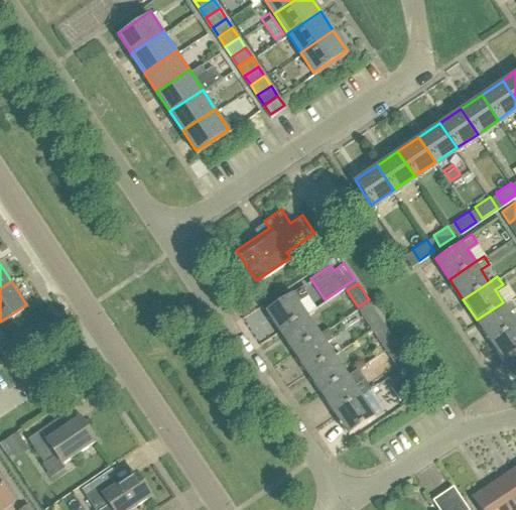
[(265,308),(279,330),(305,312),(297,300),(307,293),(301,284),(291,291),(265,308)]
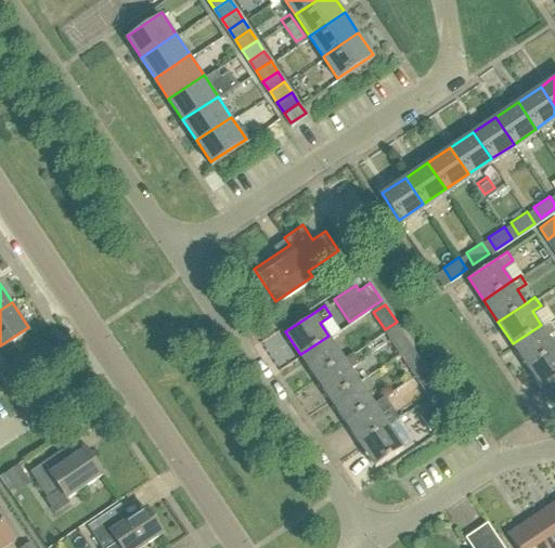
[(528,366),(554,347),(554,346),(546,334),(554,327),(550,320),(541,325),(513,343),(528,366)]
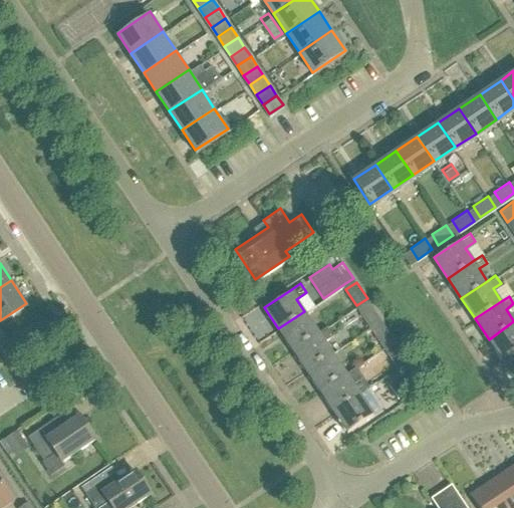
[(370,326),(380,318),(370,303),(359,310),(370,326)]
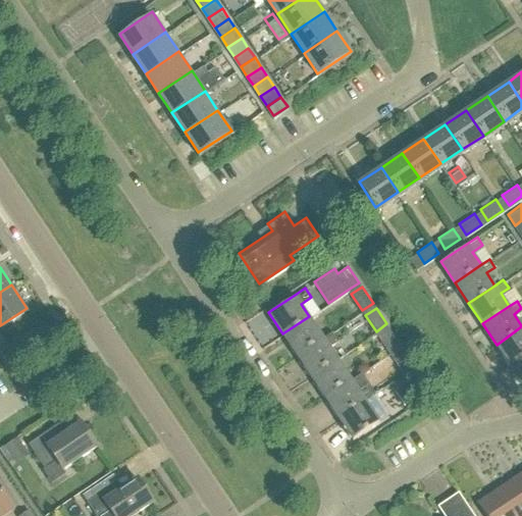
[(297,354),(323,337),(309,316),(282,333),(297,354)]
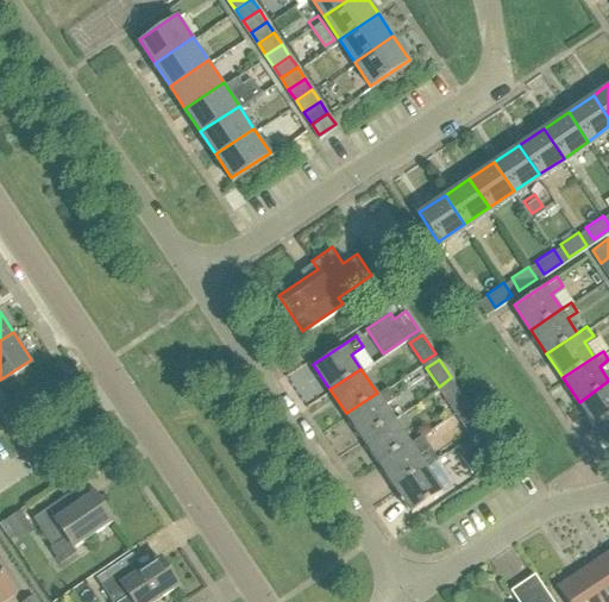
[(595,426),(608,416),(608,381),(579,402),(595,426)]
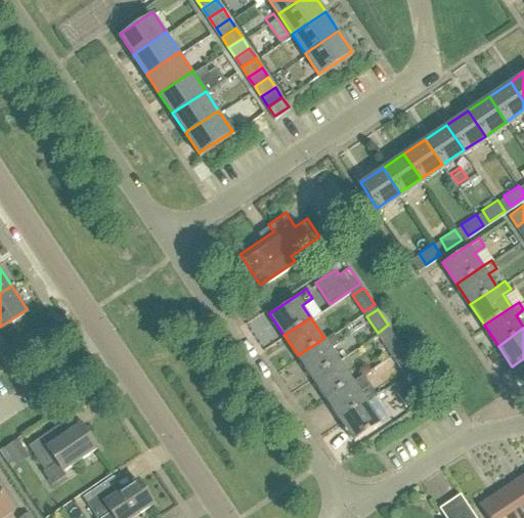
[(391,353),(402,346),(391,330),(381,337),(391,353)]
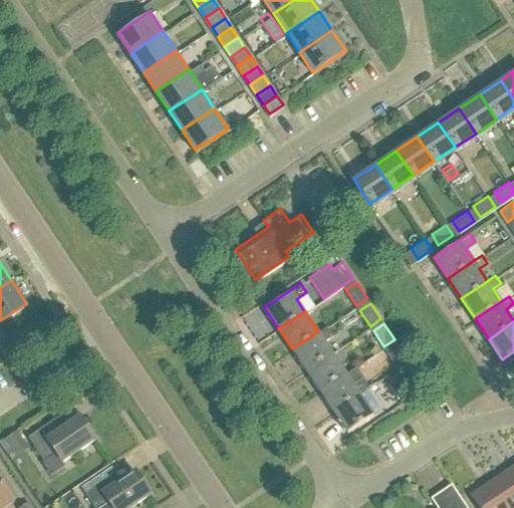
[(306,369),(331,351),(324,340),(333,334),(327,325),(318,331),(292,348),(306,369)]
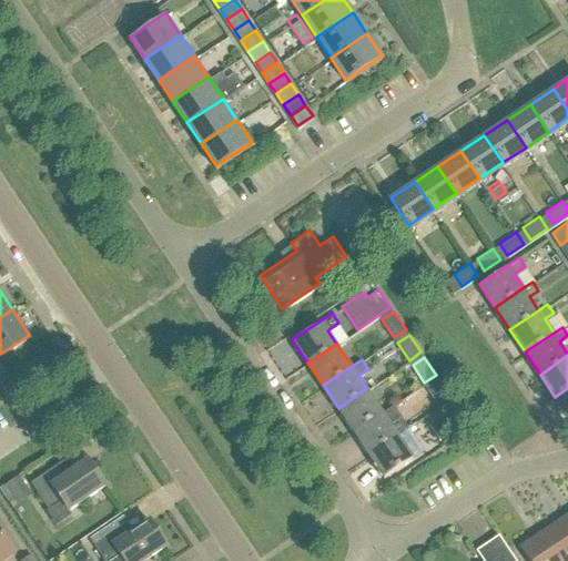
[(439,406),(452,397),(439,379),(427,388),(439,406)]
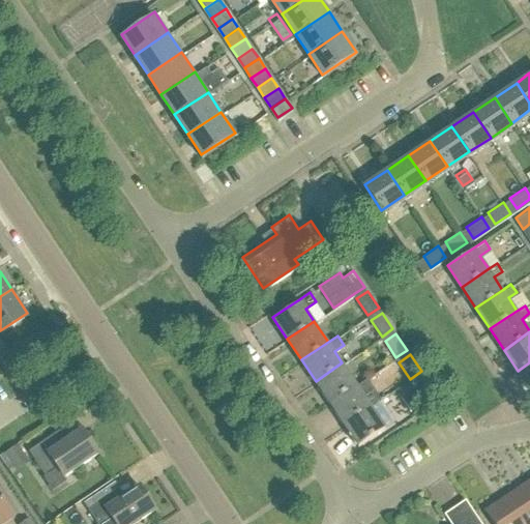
[(329,402),(356,384),(342,362),(316,381),(329,402)]
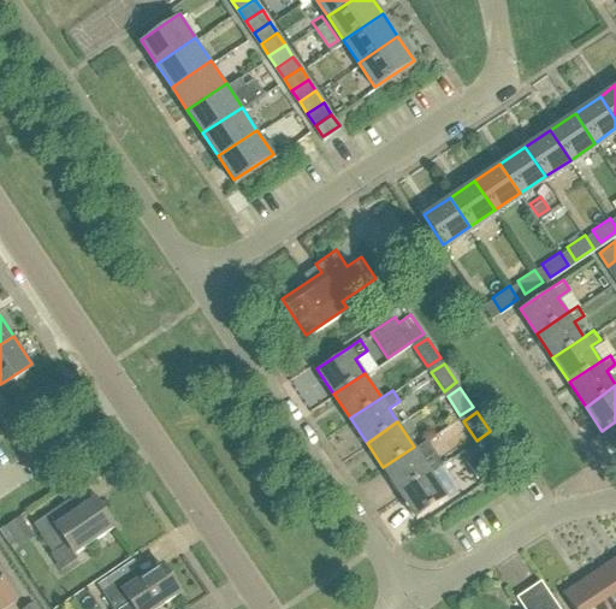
[(615,421),(602,431),(615,451),(615,421)]
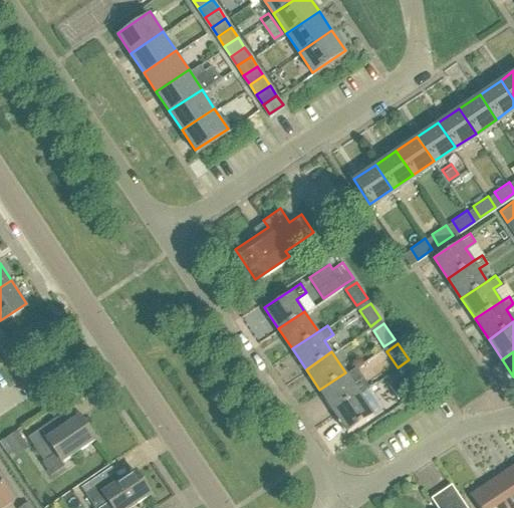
[(411,388),(422,379),(411,363),(401,371),(402,373),(411,388)]
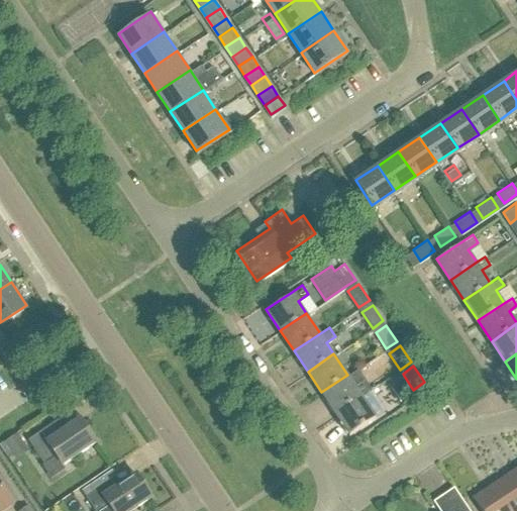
[(335,412),(362,395),(354,384),(364,378),(357,368),(347,375),(321,392),(335,412)]
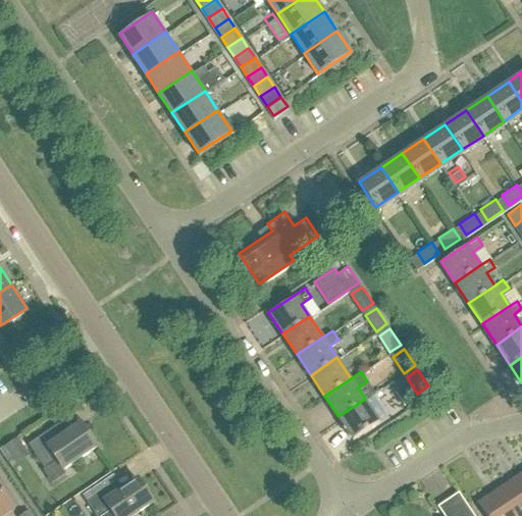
[(408,379),(397,388),(406,401),(417,394),(408,379)]
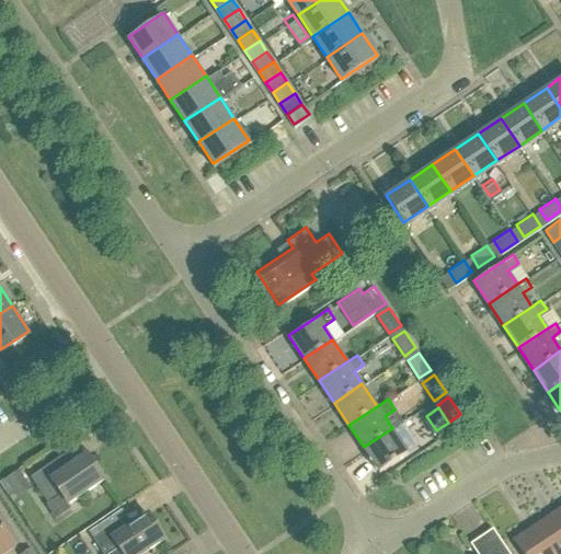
[(392,428),(364,447),(379,470),(408,451),(392,428)]
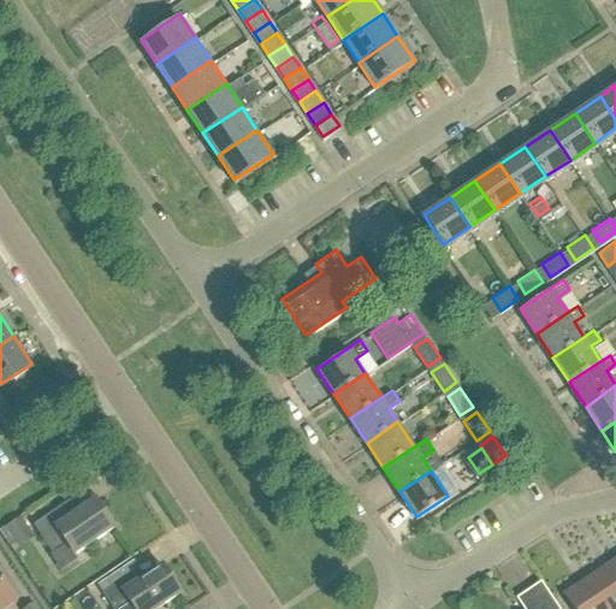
[(78,508),(70,496),(34,521),(53,550),(67,539),(75,551),(114,525),(95,497),(78,508)]
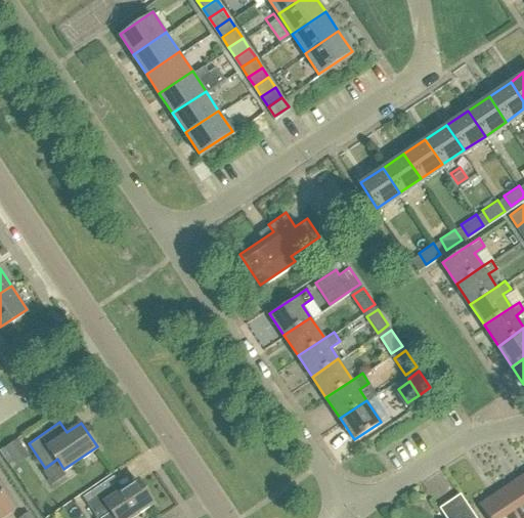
[(19,440),(2,451),(11,465),(29,454),(19,440)]
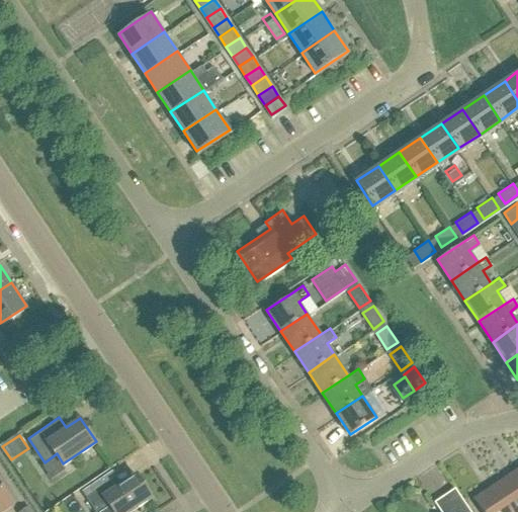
[(517,511),(517,473),(515,468),(495,483),(514,511),(517,511)]
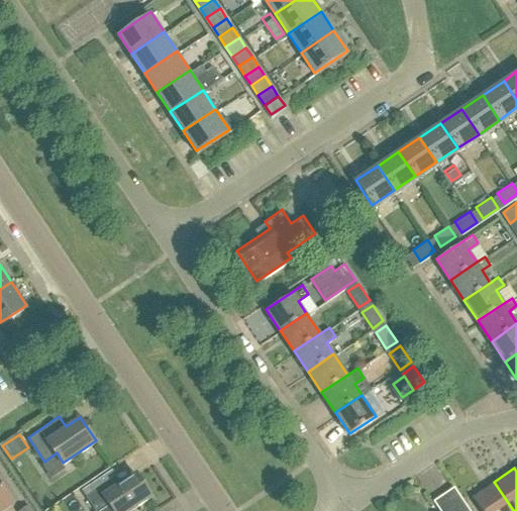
[(103,474),(82,488),(97,510),(126,510),(151,495),(136,471),(112,487),(103,474)]
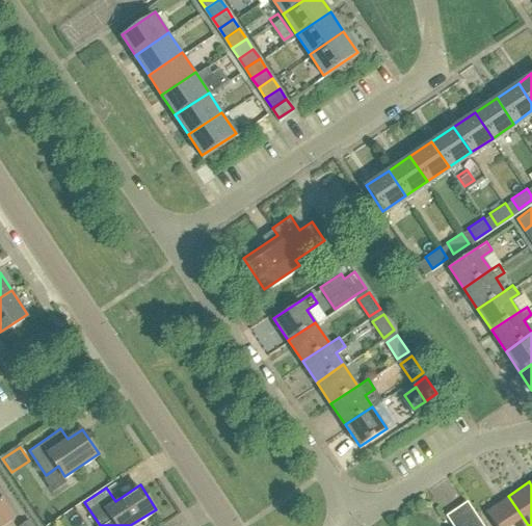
[(0,525),(0,524),(14,516),(0,496),(0,525)]
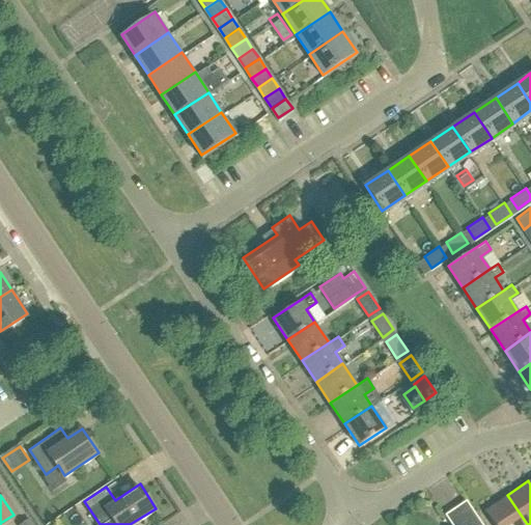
[(527,524),(507,495),(485,508),(496,524),(527,524)]
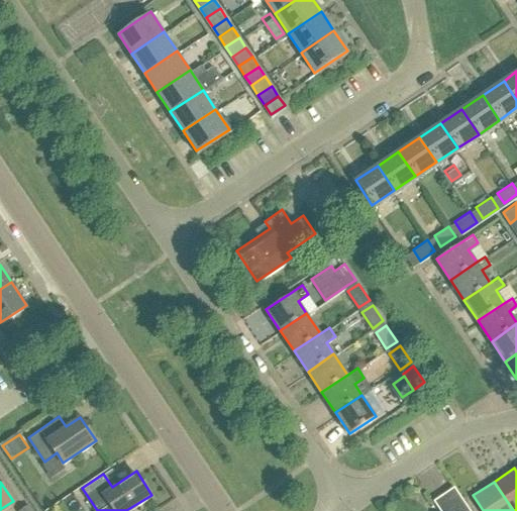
[(471,510),(453,485),(433,499),(441,510),(471,510)]
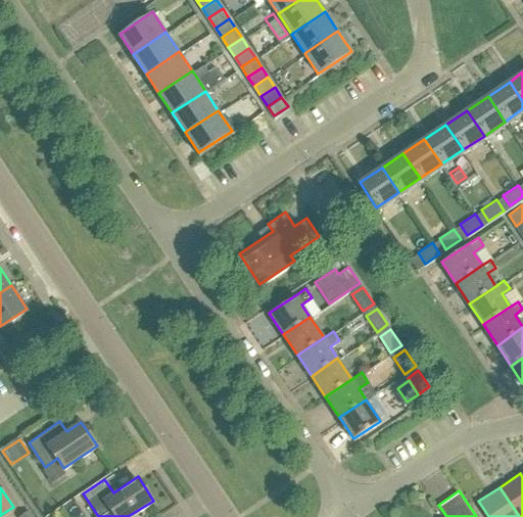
[(22,516),(35,516),(29,507),(19,513),(22,516)]
